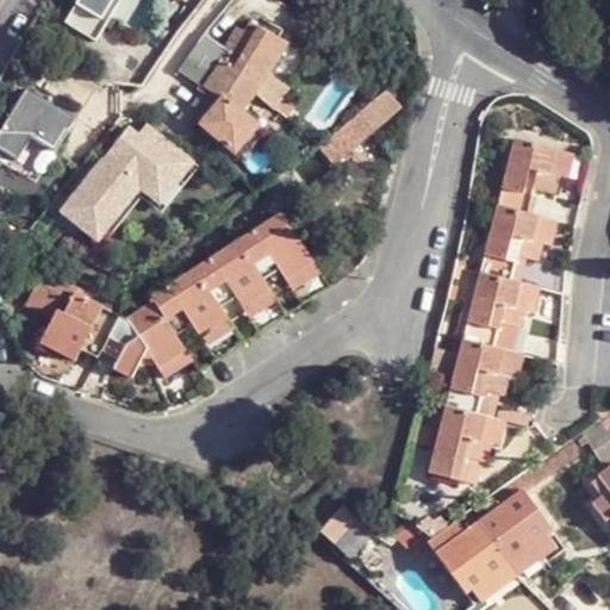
[(86,0),(69,27),(100,47),(129,0),(86,0)]
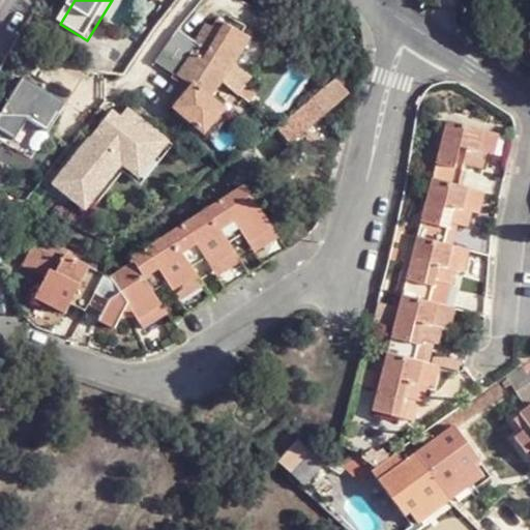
[(197,41),(183,34),(158,64),(196,89),(211,100),(224,83),(238,63),(256,39),(223,24),(217,29),(210,24),(197,41)]
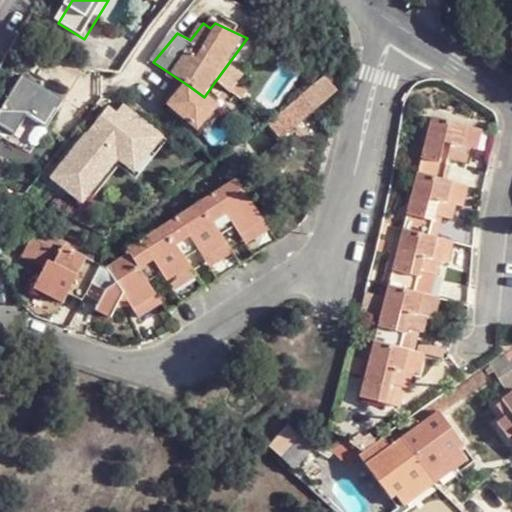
[(247,75),(230,61),(216,80),(232,93),(247,75)]
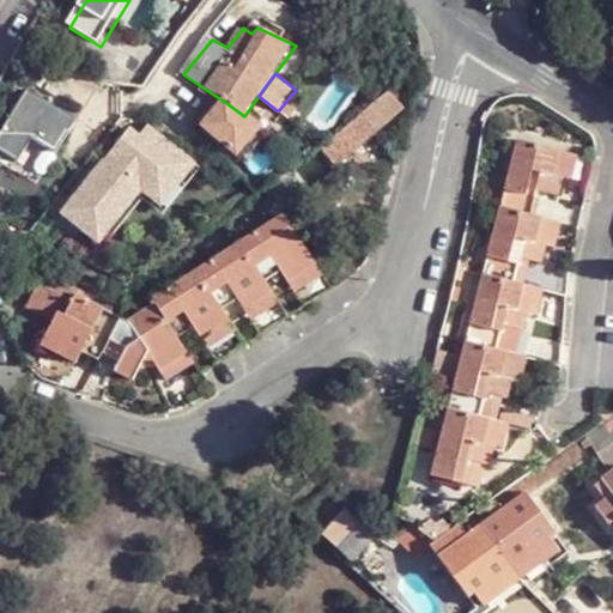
[(28,135),(52,150),(72,115),(22,85),(0,120),(0,151),(13,159),(28,135)]
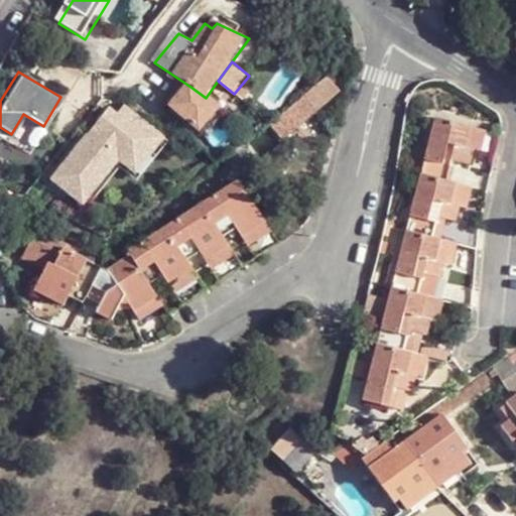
[(273,126),(270,128),(285,141),(345,93),(330,79),(273,126)]
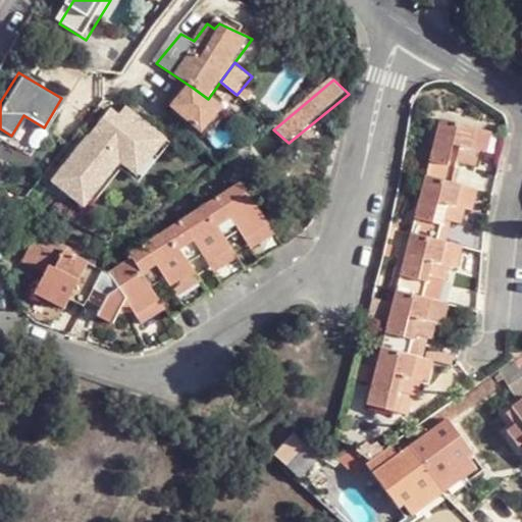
[(186,96),(175,110),(205,133),(222,109),(208,99),(193,88),(186,96)]
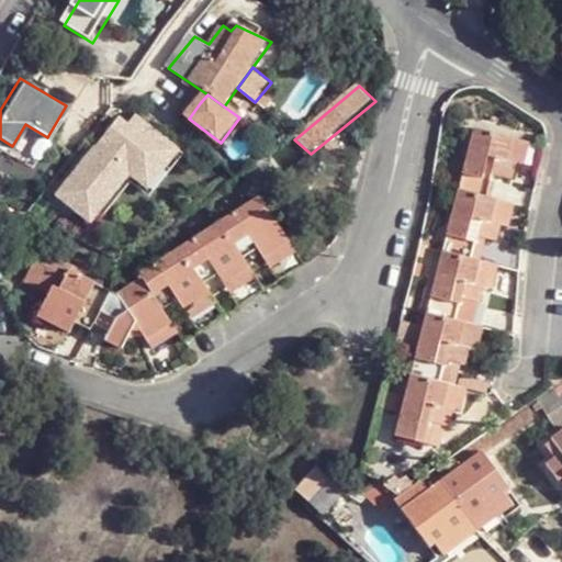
[(122,125),(108,114),(46,194),(86,225),(124,176),(145,191),(179,146),(133,111),(122,125)]
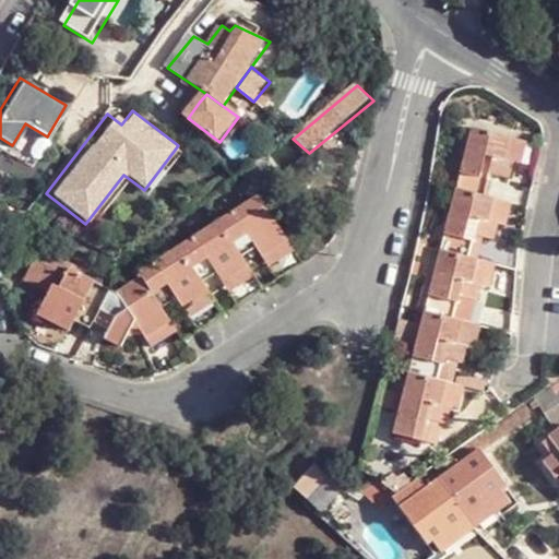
[(447,420),(450,406),(456,381),(437,376),(441,356),(462,360),(465,345),(471,321),(452,316),(458,294),(477,298),(482,280),(487,259),(467,254),(473,234),(492,237),(497,222),(502,199),(484,194),(489,171),(508,176),(512,159),(519,137),(468,125),(391,429),(419,437),(426,416),(447,420)]
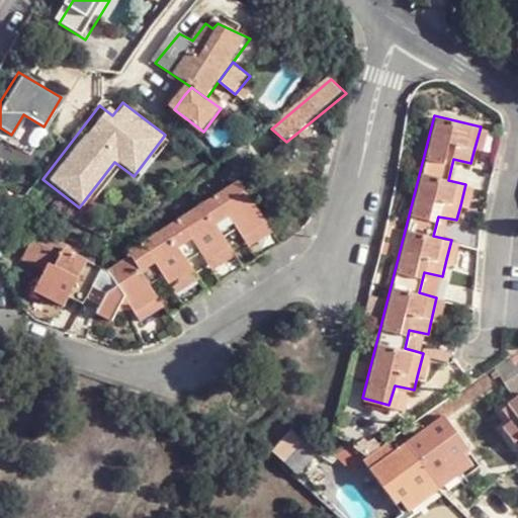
[(481,126),(475,148),(483,150),(487,128),(481,126)]
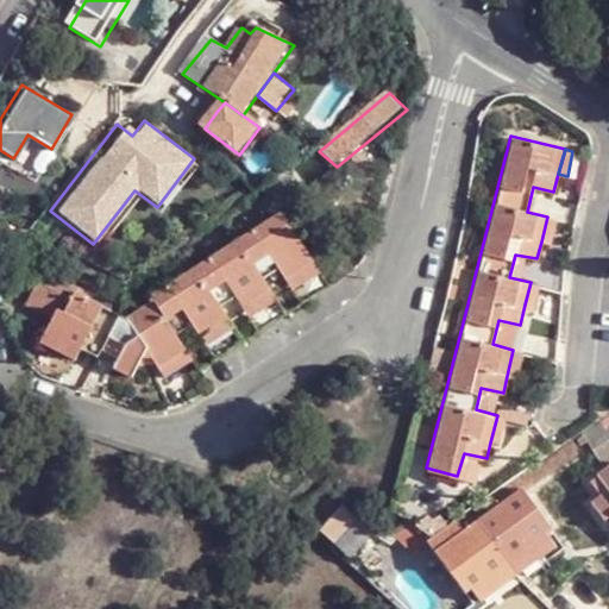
[(44,267),(29,295),(56,308),(51,318),(39,341),(74,358),(80,347),(96,353),(100,347),(118,357),(112,368),(131,376),(135,368),(157,368),(184,350),(202,337),(228,320),(245,309),(272,292),(288,283),(314,263),(280,212),(152,293),(123,315),(77,292),(81,284),(44,267)]
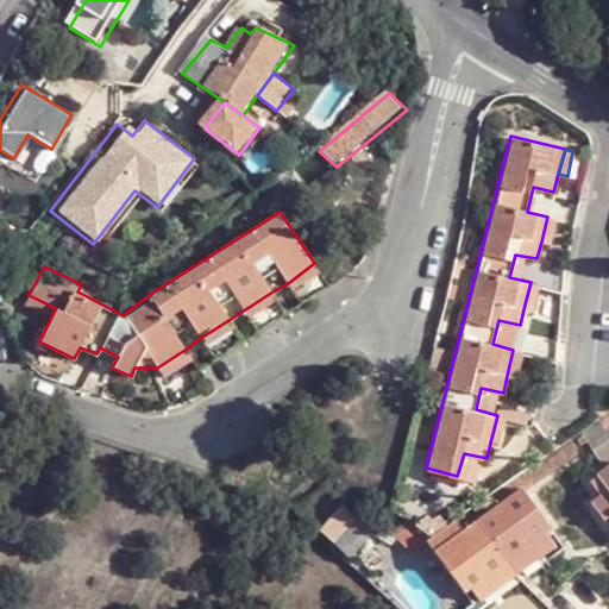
[(547,217),(541,242),(550,244),(557,218),(547,217)]
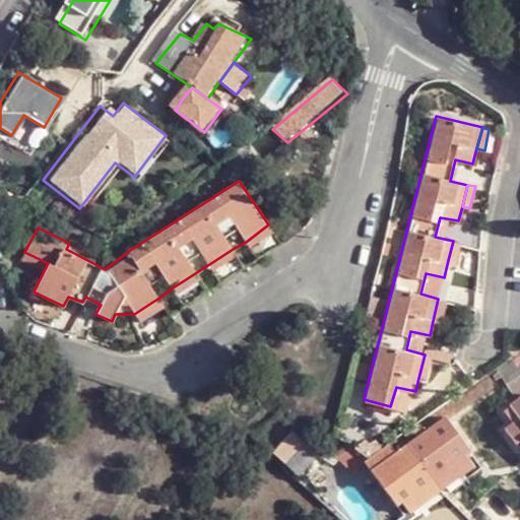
[(268,224),(246,242),(250,247),(273,231),(268,224)]
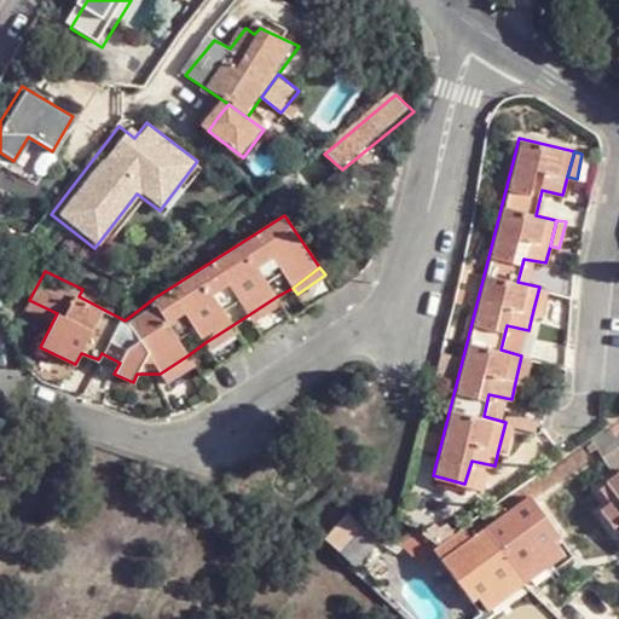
[(539,287),(533,310),(543,312),(548,289),(539,287)]
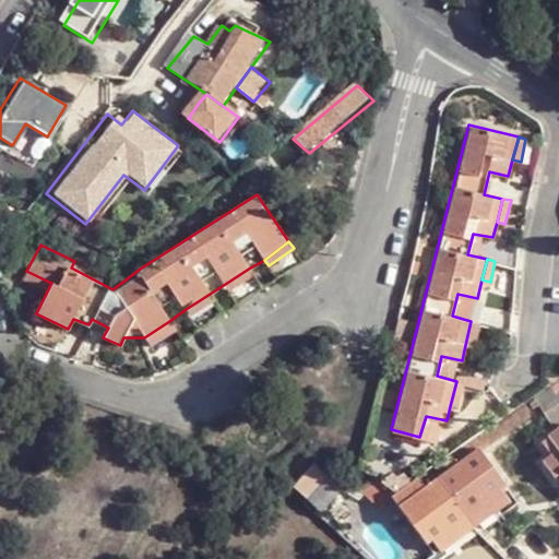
[(250,268),(225,284),(229,290),(253,274),(250,268)]
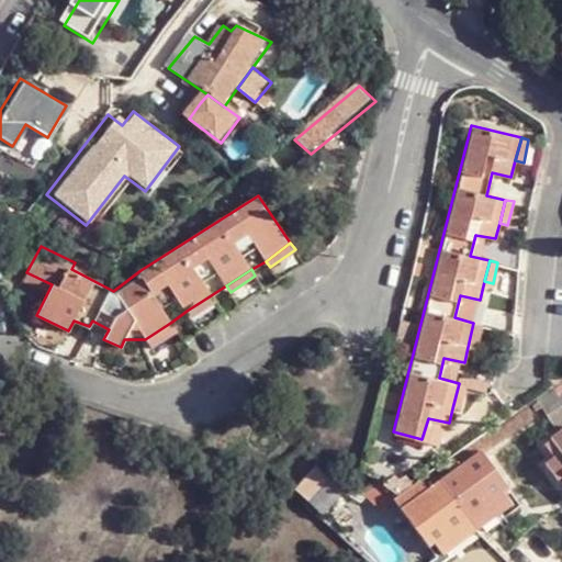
[(52,284),(26,272),(22,280),(47,293),(52,284)]
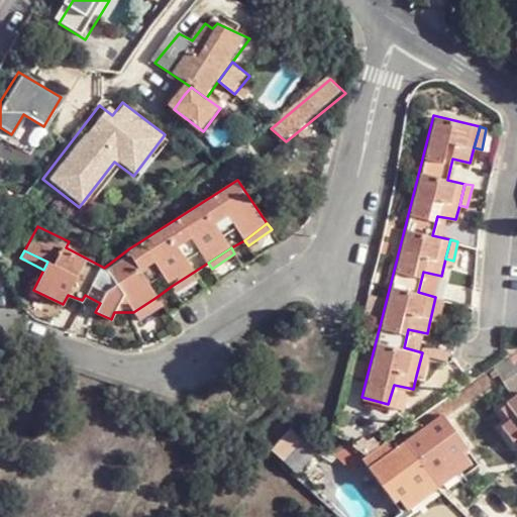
[(194,272),(172,286),(176,293),(198,278),(194,272)]
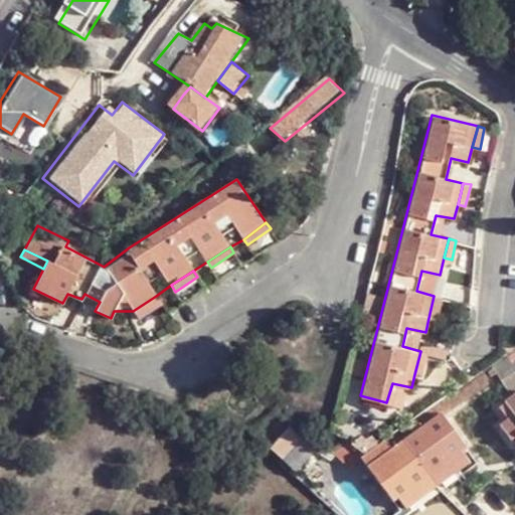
[(156,296),(133,311),(139,319),(162,303),(156,296)]
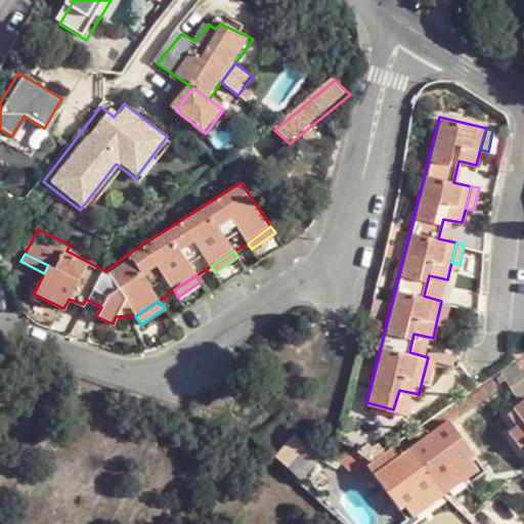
[(441,301),(436,323),(443,324),(449,302),(441,301)]
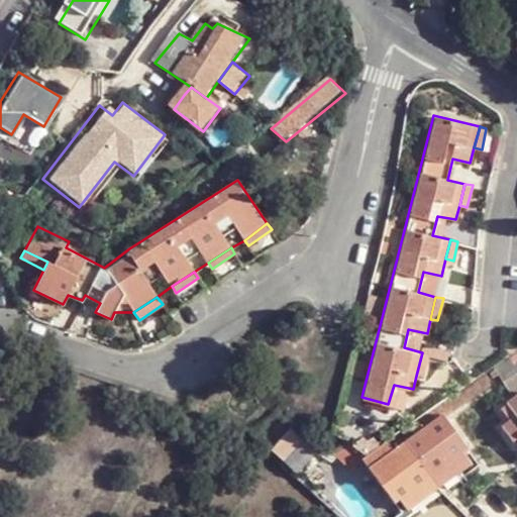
[(422,352),(416,376),(423,377),(429,353),(422,352)]
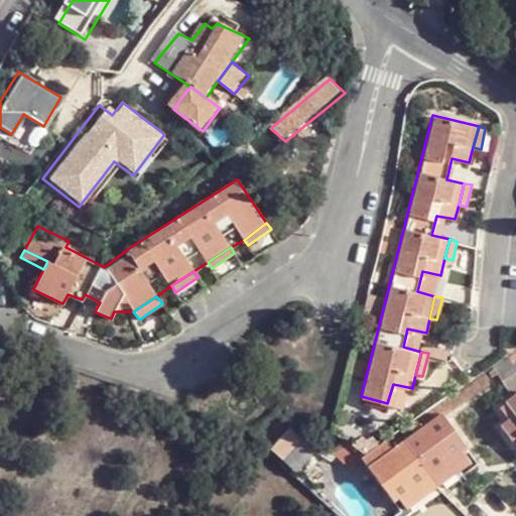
[(515,391),(515,373),(507,359),(492,369),(510,396),(515,391)]
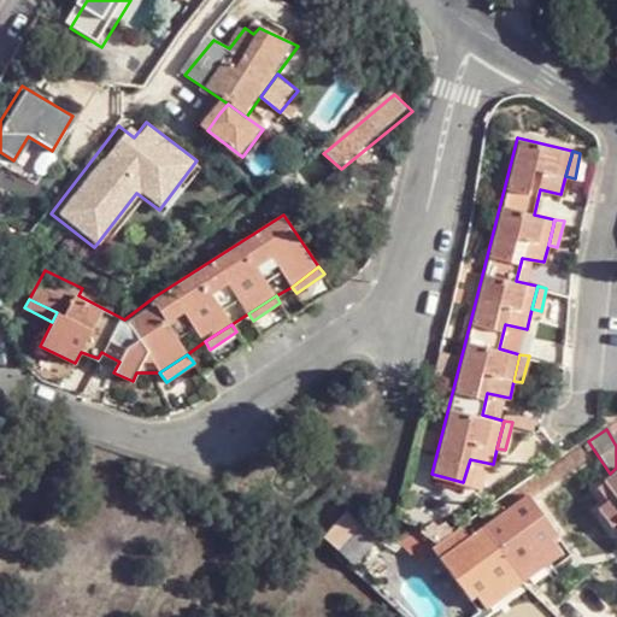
[(579,447),(562,459),(568,477),(589,460),(579,447)]
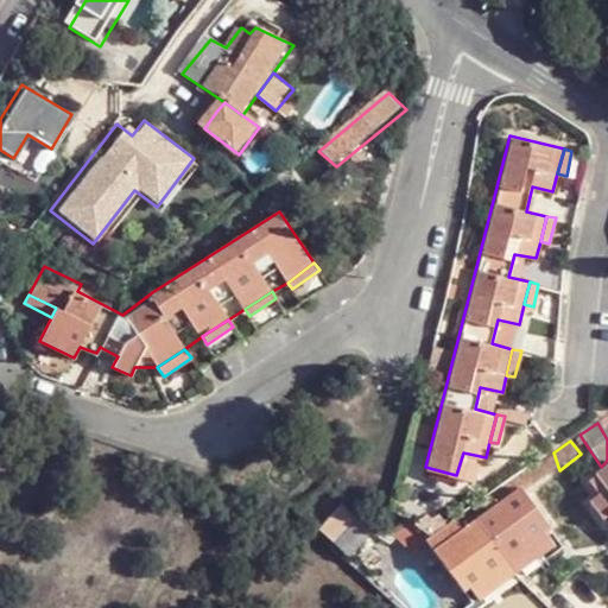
[(553,453),(539,464),(550,477),(559,470),(553,453)]
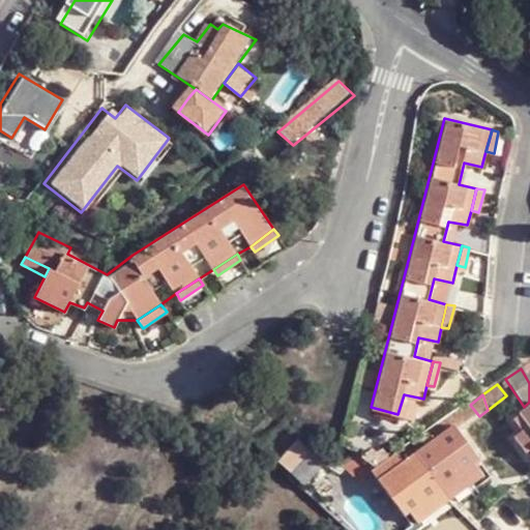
[(529,409),(516,420),(525,434),(521,438),(510,445),(528,468),(529,466),(529,409)]
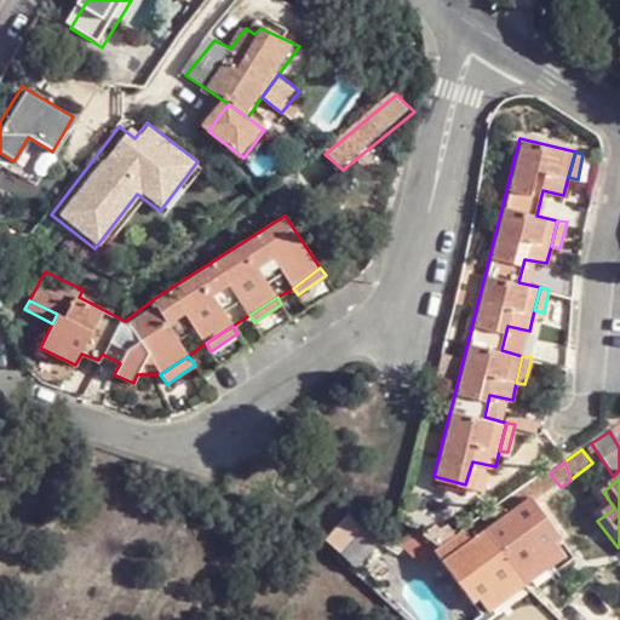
[(614,507),(603,492),(597,495),(609,512),(614,507)]
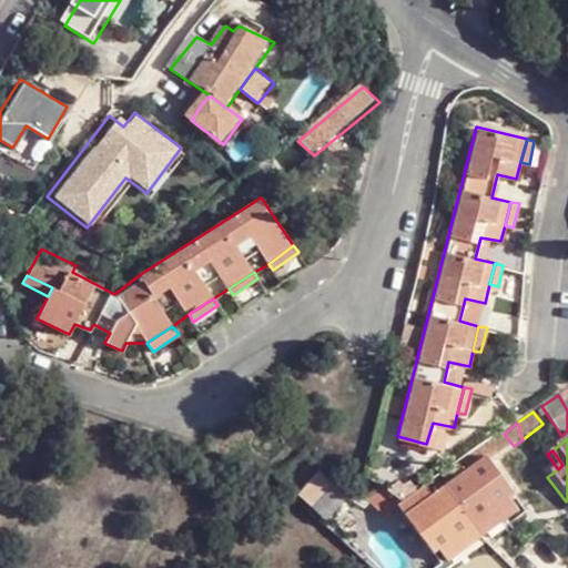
[(488,457),(449,485),(466,507),(477,523),(516,495),(488,457)]
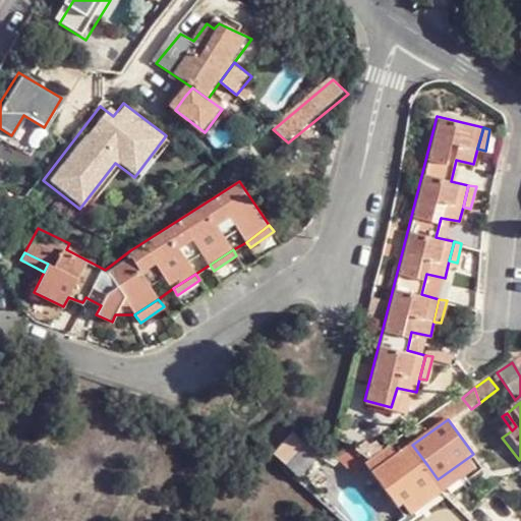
[(473,454),(438,479),(438,480),(444,487),(442,488),(445,494),(482,467),(473,454)]
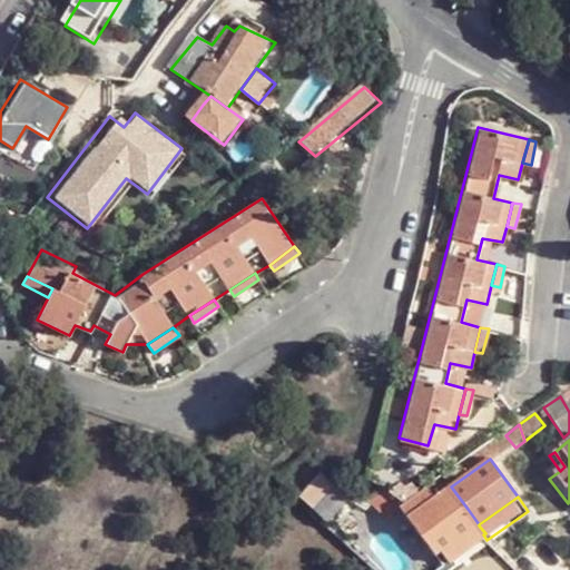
[(387,499),(377,514),(384,518),(395,502),(387,499)]
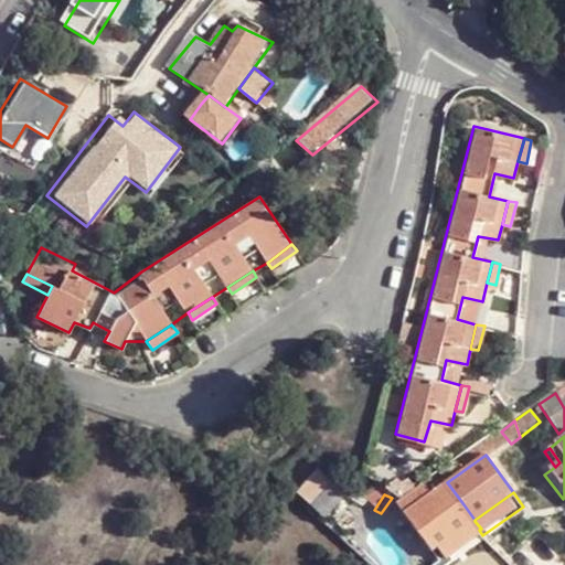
[(427,497),(403,513),(430,551),(475,520),(464,504),(444,519),(427,497)]
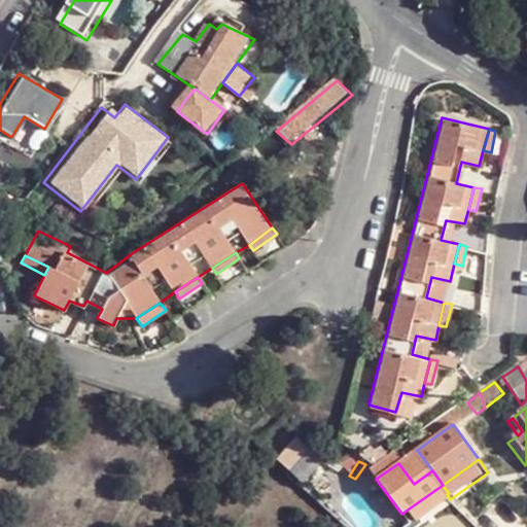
[(443,486),(443,485),(401,514),(410,526),(411,526),(450,499),(447,494),(449,493),(443,486)]
